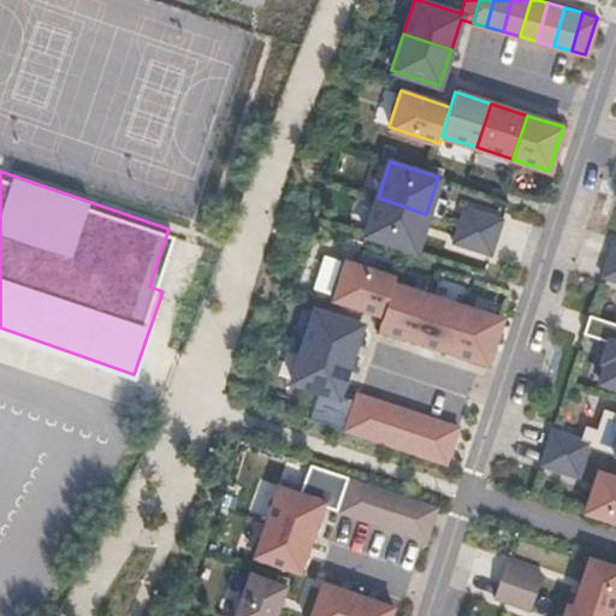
[(365,234),(413,250),(425,213),(377,197),(365,234)]
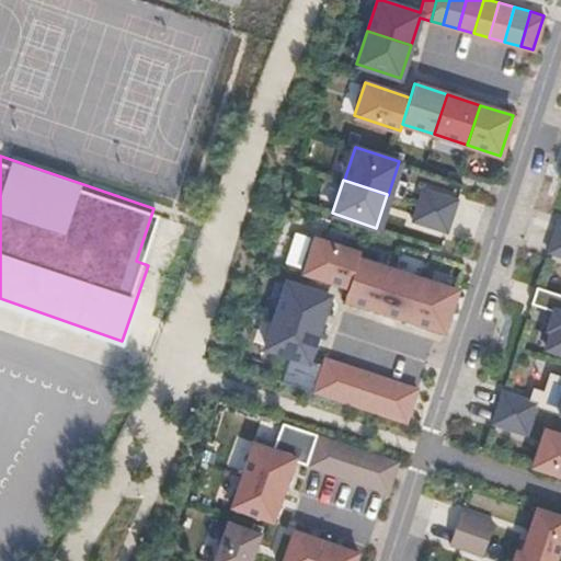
[(421,187),(416,204),(451,216),(456,199),(421,187)]
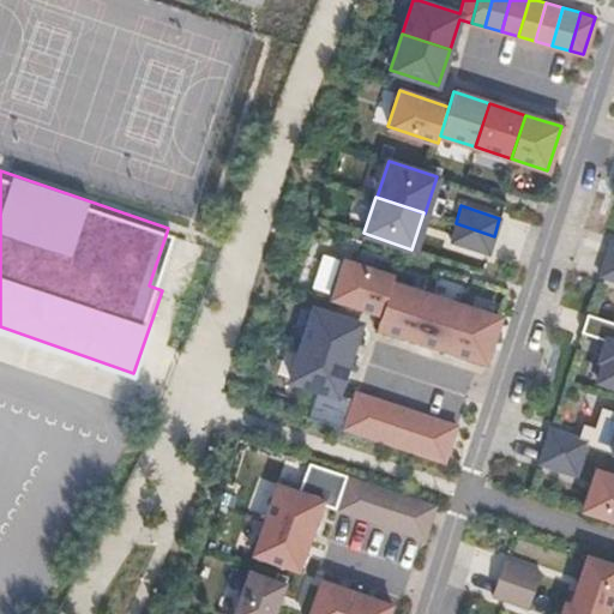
[(456,223),(450,241),(488,253),(494,236),(456,223)]
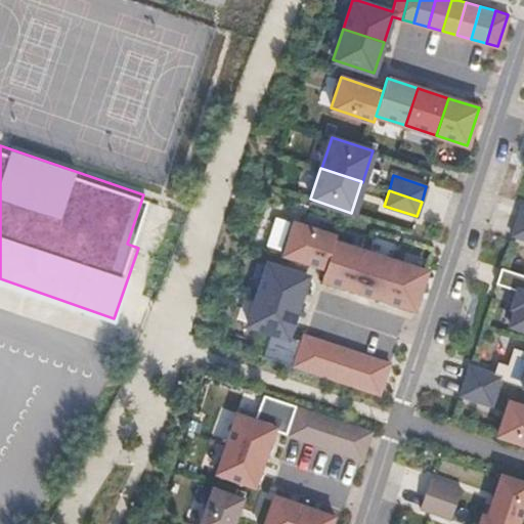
[(523,223),(516,220),(511,235),(523,239),(523,223)]
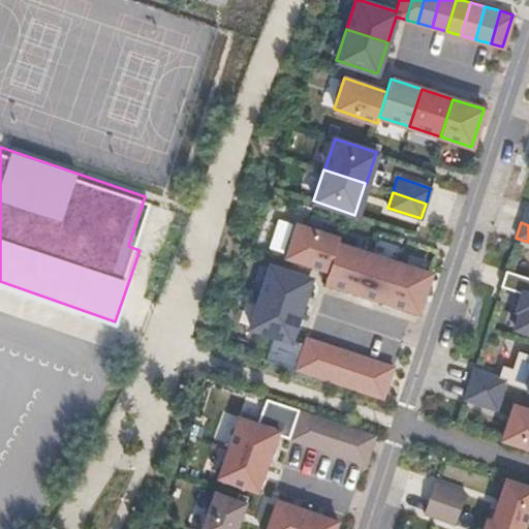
[(296,225),(285,256),(328,270),(338,240),(296,225)]
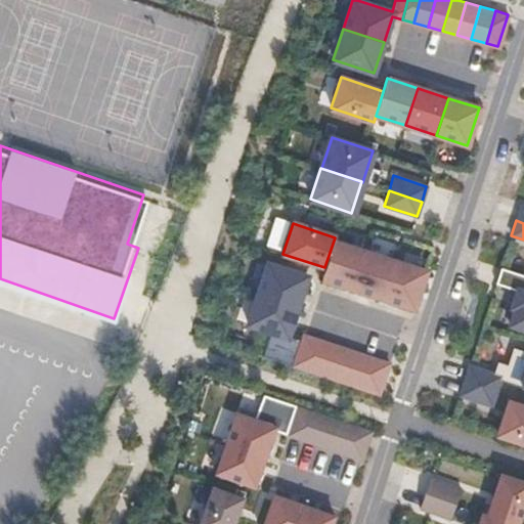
[(333,242),(320,278),(355,290),(365,253),(333,242)]
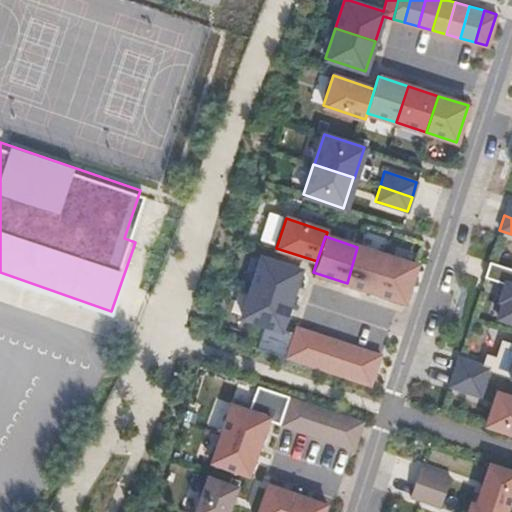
[(357,247),(347,283),(373,292),(385,256),(357,247)]
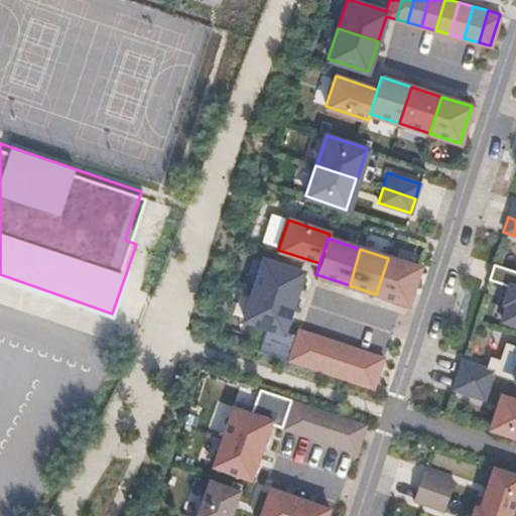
[(388,258),(376,294),(406,304),(418,268),(388,258)]
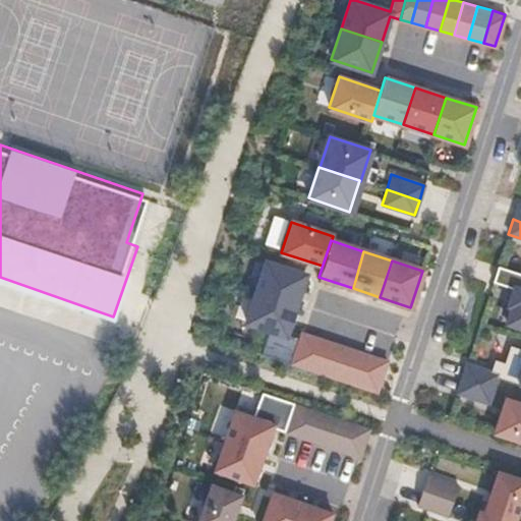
[(265,262),(254,292),(294,305),(304,275),(265,262)]
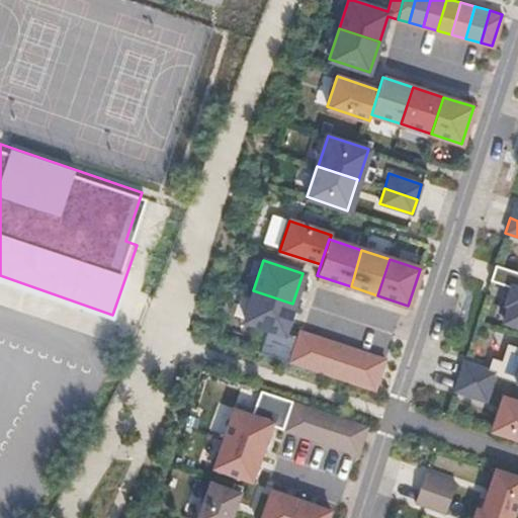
[(517,272),(495,265),(490,280),(511,287),(506,304),(509,305),(503,322),(517,326),(517,272)]
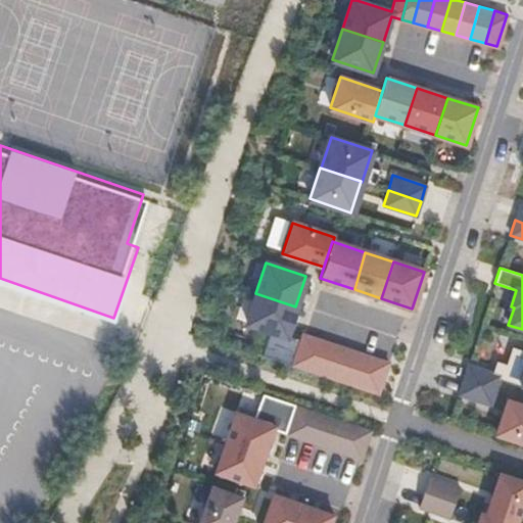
[(295,306),(255,293),(245,323),(285,336),(293,314),(295,306)]
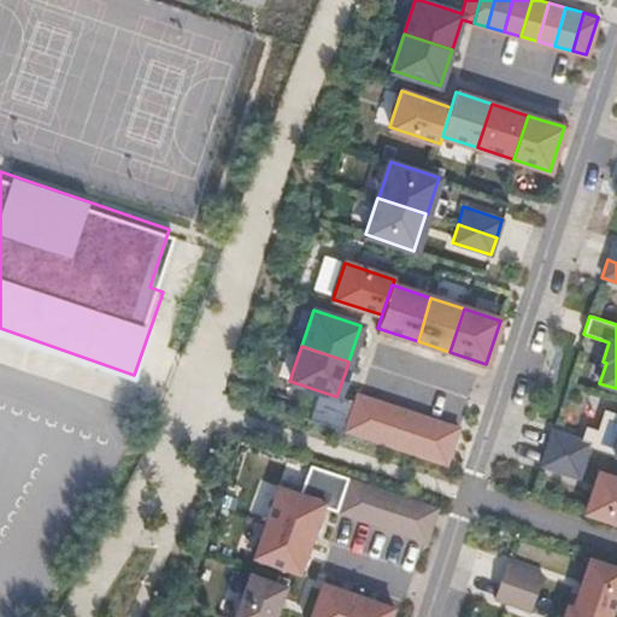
[(342,430),(360,436),(372,400),(354,394),(342,430)]
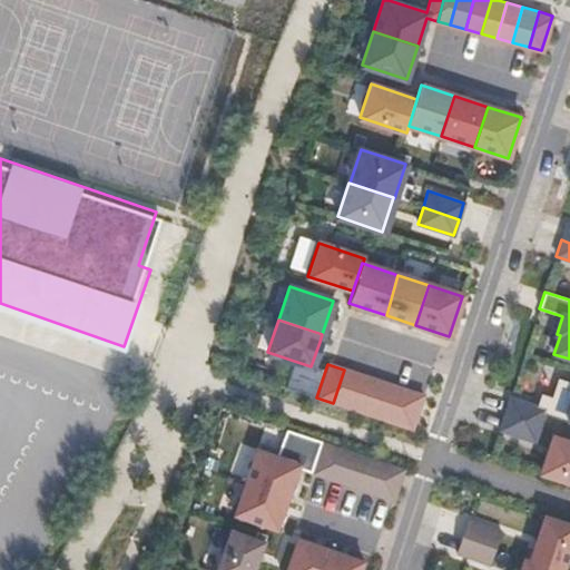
[(344,370),(333,403),(349,408),(360,374),(344,370)]
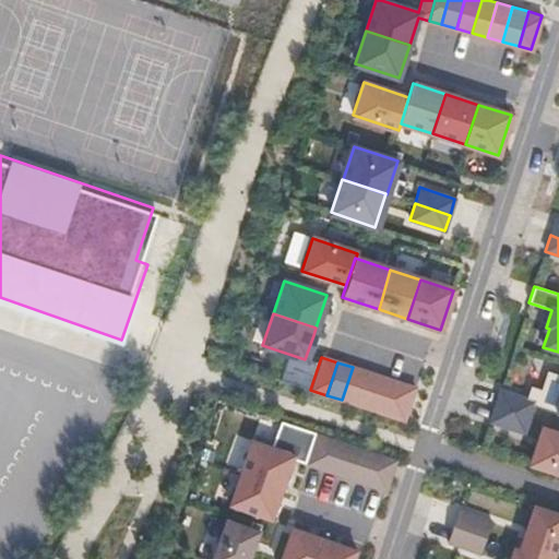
[(353,367),(342,400),(357,405),(368,372),(353,367)]
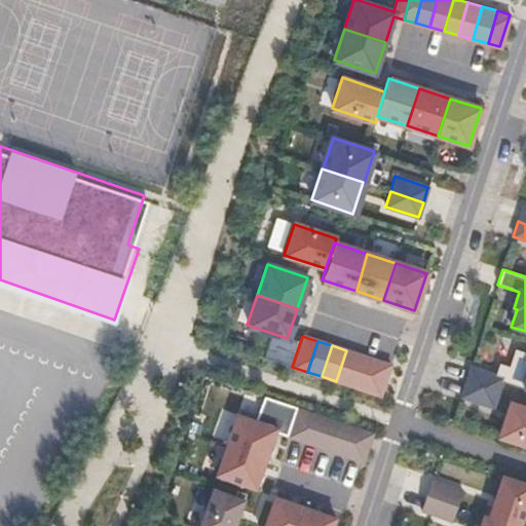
[(346,350),(336,381),(349,386),(361,355),(346,350)]
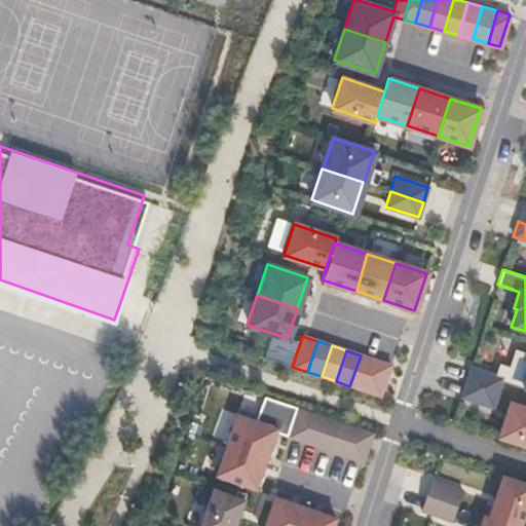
[(361,355),(349,386),(364,390),(374,360),(361,355)]
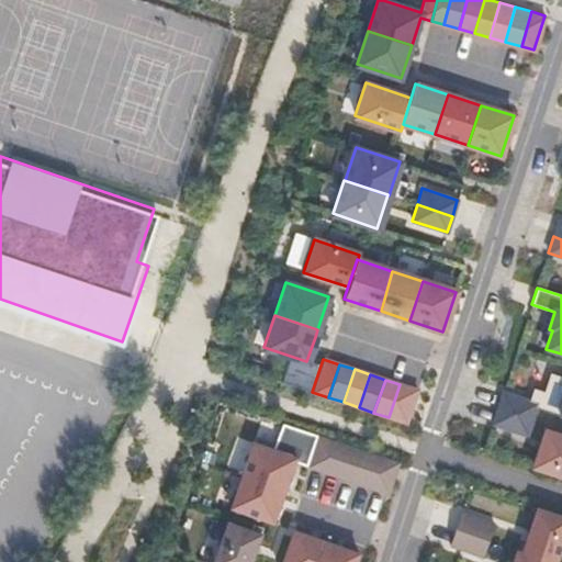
[(400,384),(389,417),(405,423),(416,390),(400,384)]
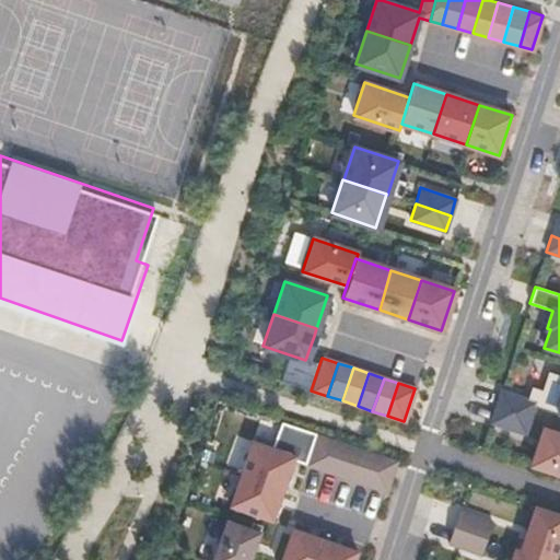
[(501,389),(494,407),(529,418),(535,400),(501,389)]
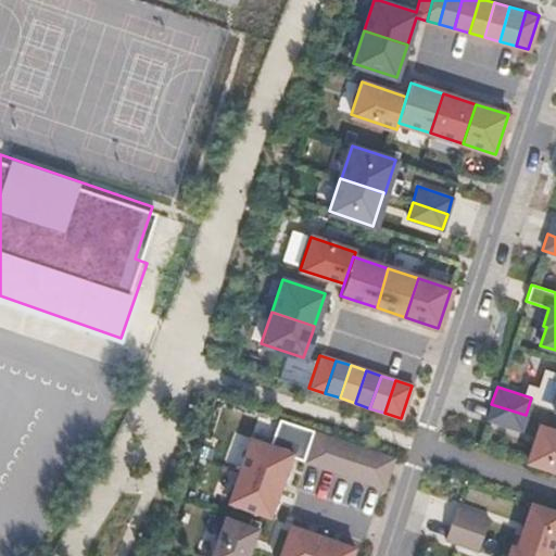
[(491,404),(487,419),(520,430),(526,415),(491,404)]
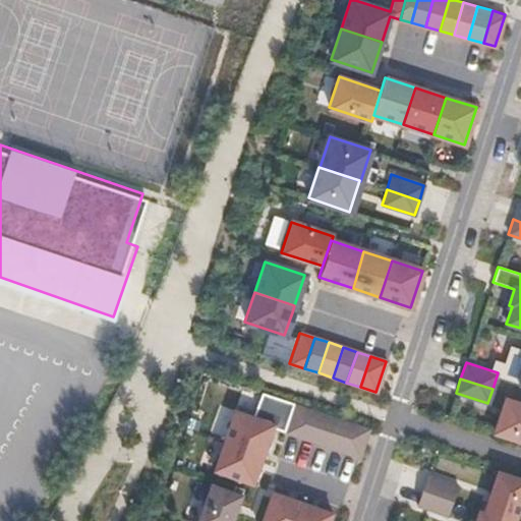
[(495,431),(520,440),(520,406),(505,401),(495,431)]
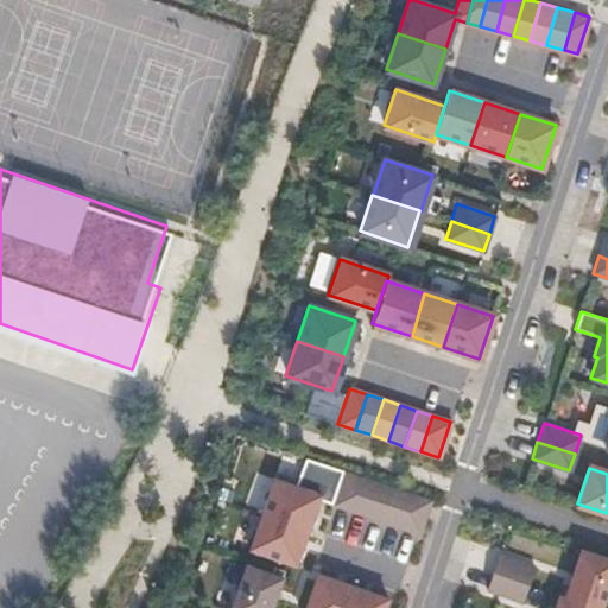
[(346,470),(334,508),(352,514),(363,476),(346,470)]
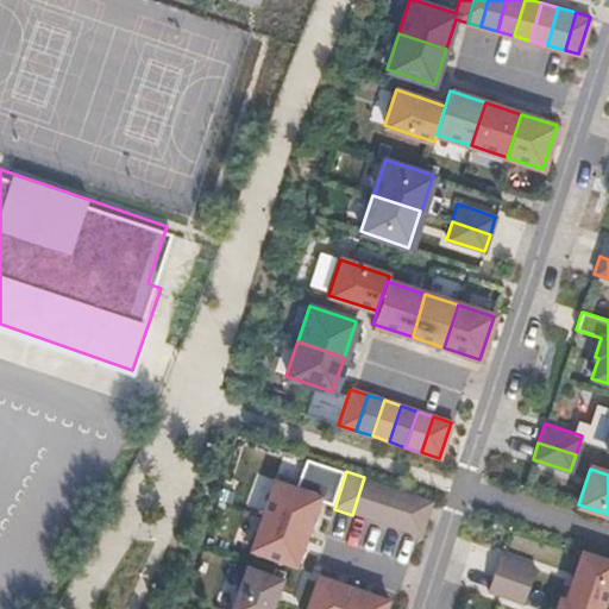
[(381,483),(364,477),(352,515),(369,520),(381,483)]
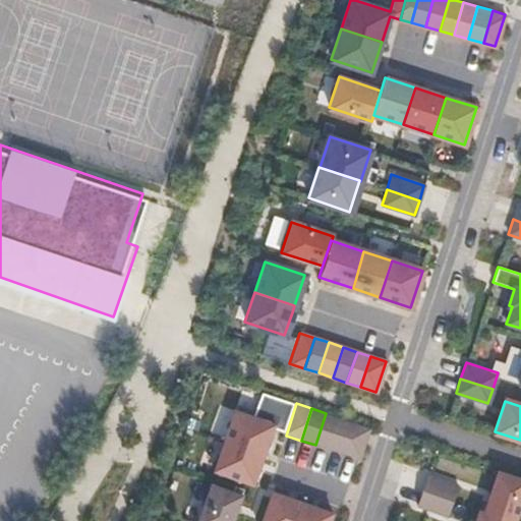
[(234,410),(223,441),(264,456),(275,424),(234,410)]
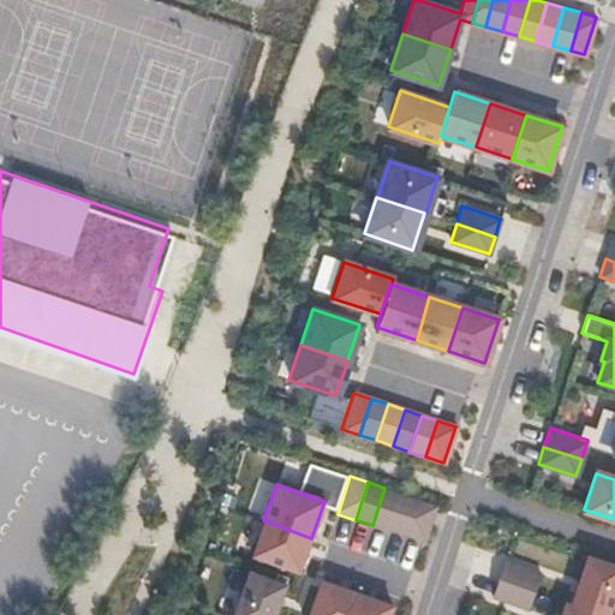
[(402,494),(384,488),(372,525),(389,531),(402,494)]
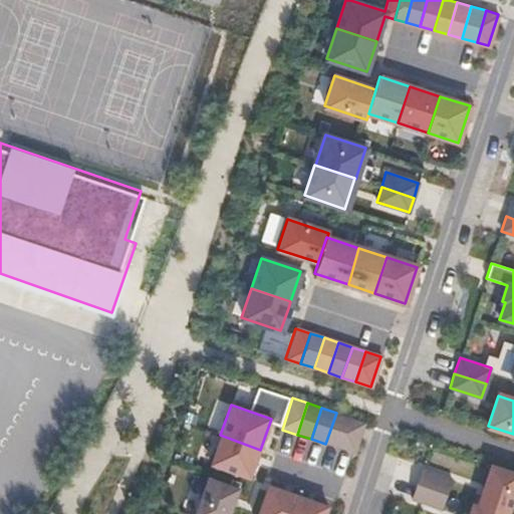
[(350,417),(336,413),(325,444),(340,449),(350,417)]
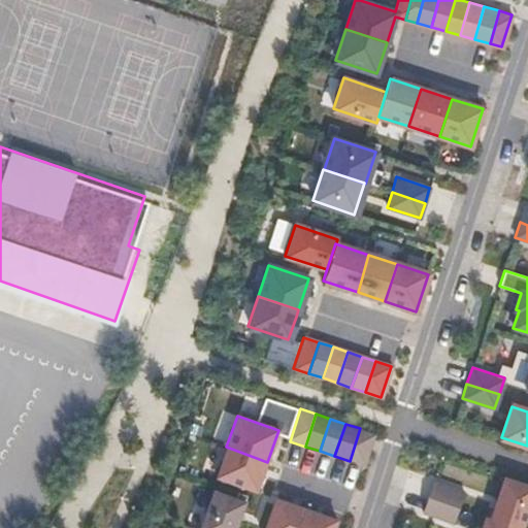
[(375,433),(360,428),(350,461),(365,466),(375,433)]
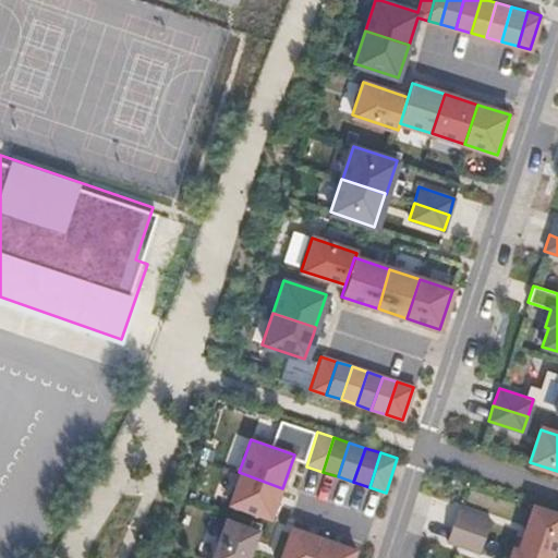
[(282,488),(239,472),(227,505),(271,520),(282,488)]
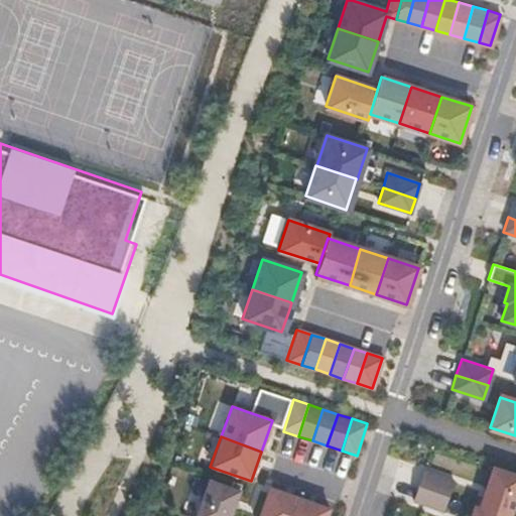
[(515,473),(493,466),(479,508),(503,515),(509,515),(515,496),(515,473)]
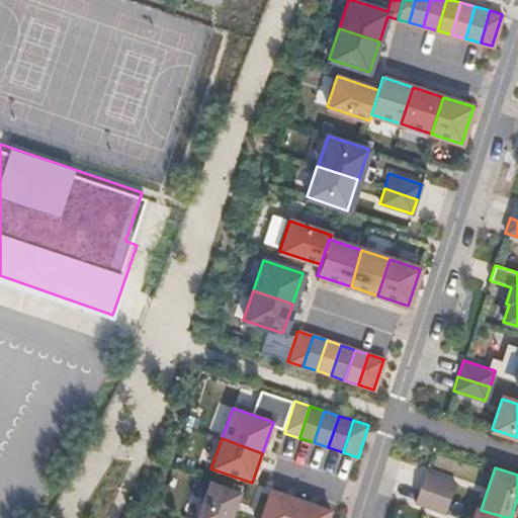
[(456,483),(426,471),(420,489),(450,499),(456,483)]
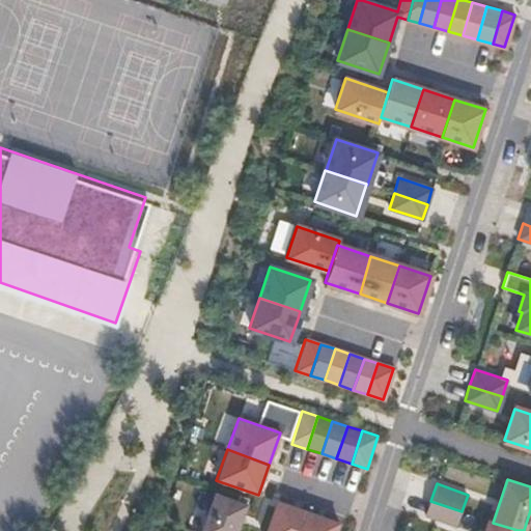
[(238,530),(247,506),(214,494),(200,530),(238,530)]
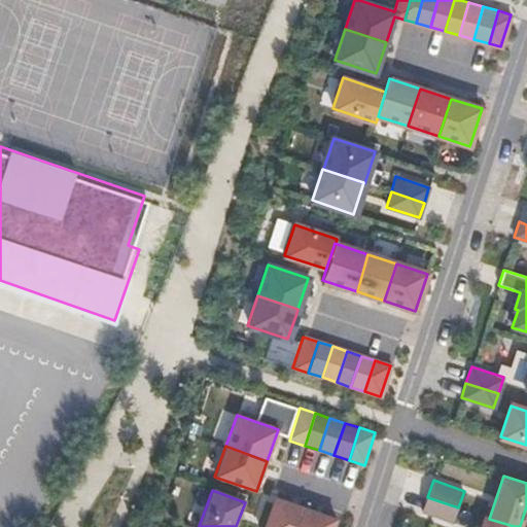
[(458,507),(427,497),(422,511),(453,521),(458,507)]
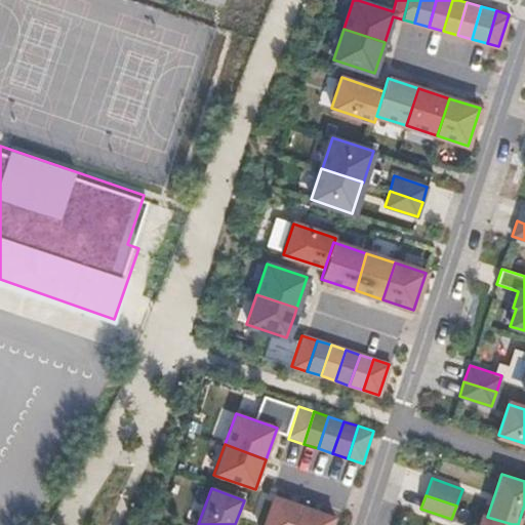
[(275,496),(264,524),(298,524),(305,508),(275,496)]
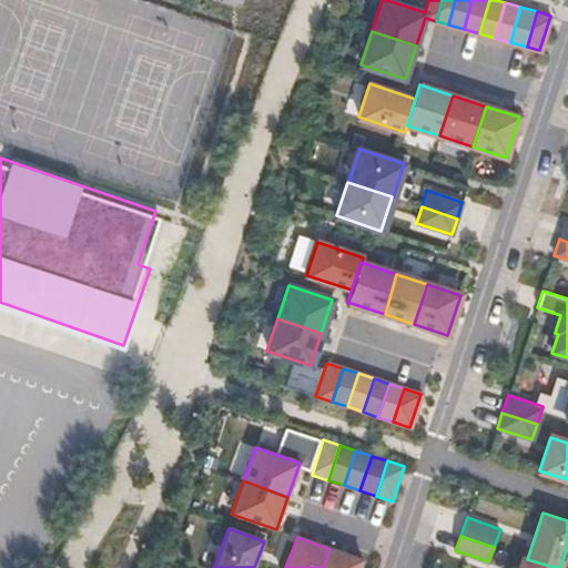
[(359,567),(363,560),(330,549),(323,567),(359,567)]
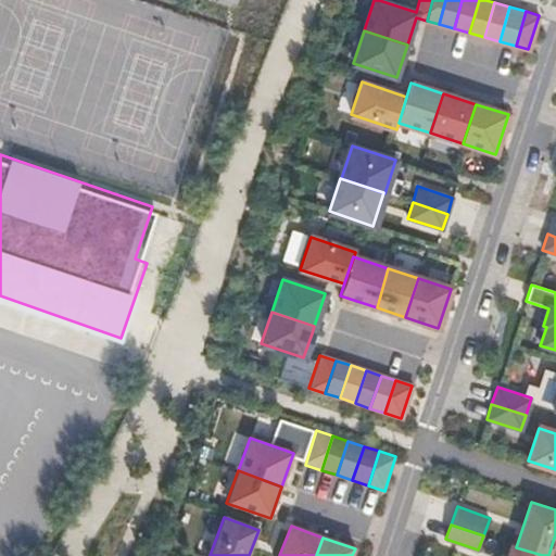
[(542,555),(510,545),(506,555),(542,555)]
